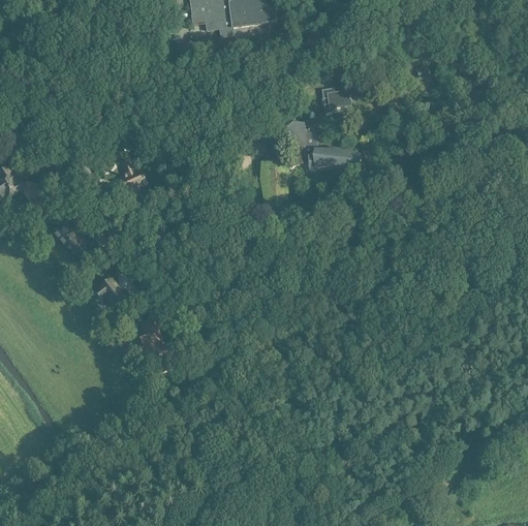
[(233,27),(276,21),(273,0),(188,0),(192,23),(205,21),(207,30),(219,28),(220,36),(234,34),(233,27)]
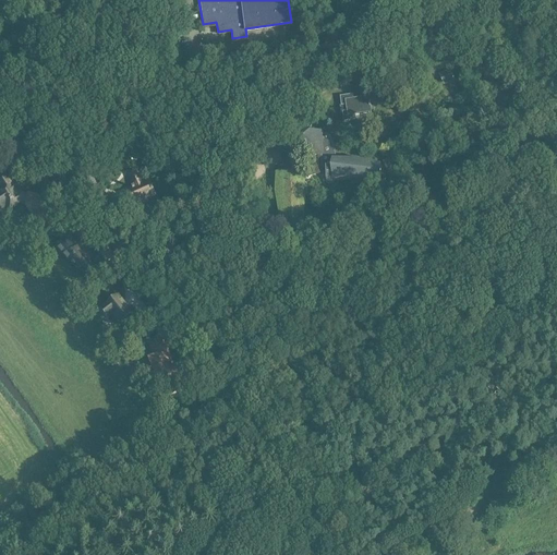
[(448,67),(437,71),(443,82),(453,77),(448,67)]
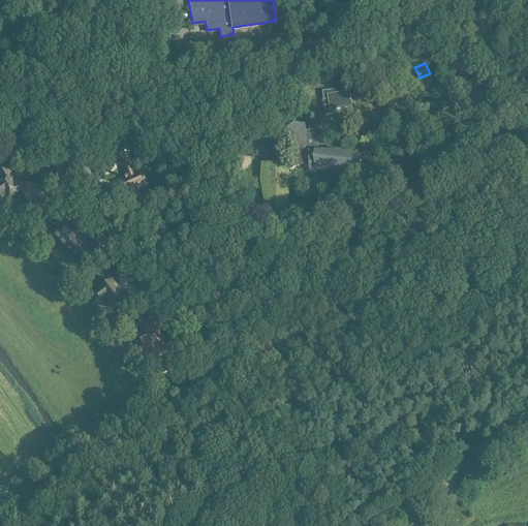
[(336,106),(350,103),(348,89),(334,92),(333,87),(321,89),(324,113),(337,111),(336,106)]
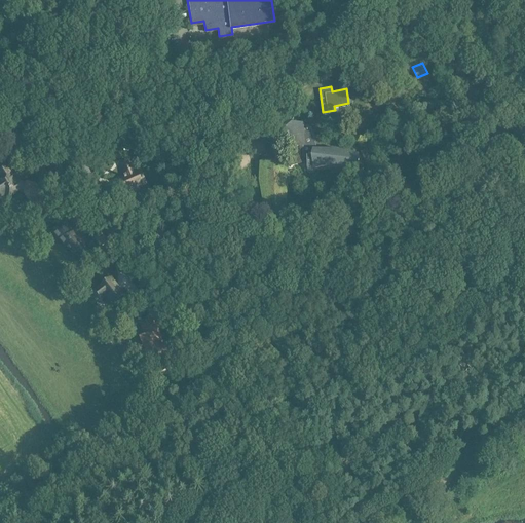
[(278,134),(269,137),(272,145),(272,146),(271,146),(271,147),(274,146),(278,145),(296,144),(302,144),(302,155),(305,155),(306,165),(306,166),(307,167),(307,169),(308,169),(310,169),(311,169),(311,167),(312,166),(312,165),(331,164),(352,170),(357,159),(357,151),(333,146),(314,146),(308,124),(302,126),(302,120),(284,120),(278,120),(278,134)]
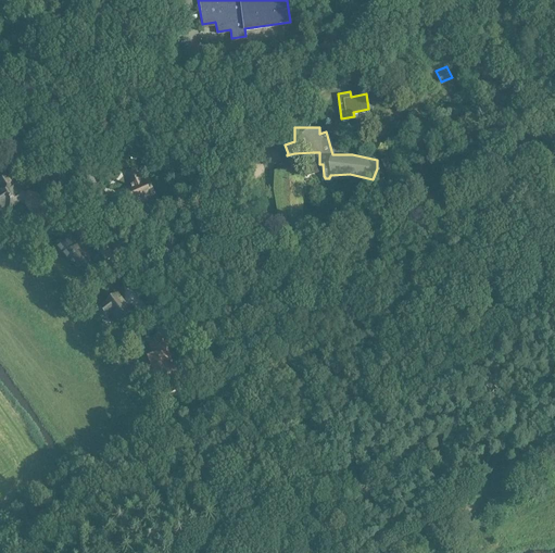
[(429,134),(424,136),(428,145),(433,141),(429,134)]
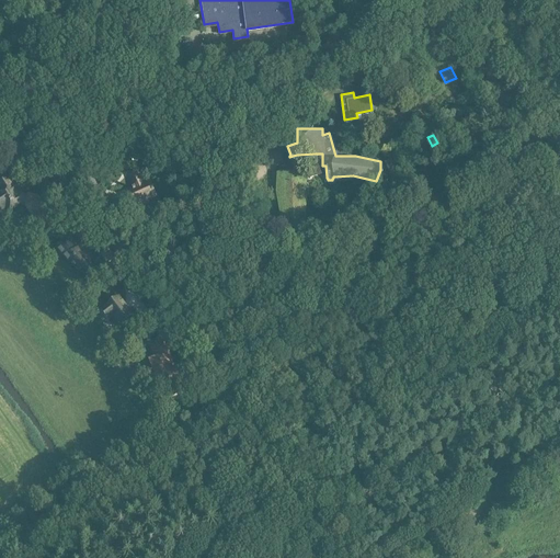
[(390,156),(384,159),(389,173),(397,171),(390,156)]
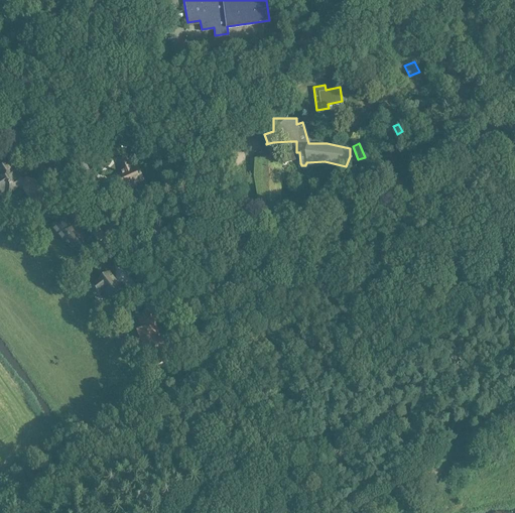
[(126,156),(118,159),(123,172),(119,173),(124,185),(131,181),(132,182),(142,177),(136,165),(131,167),(126,156)]
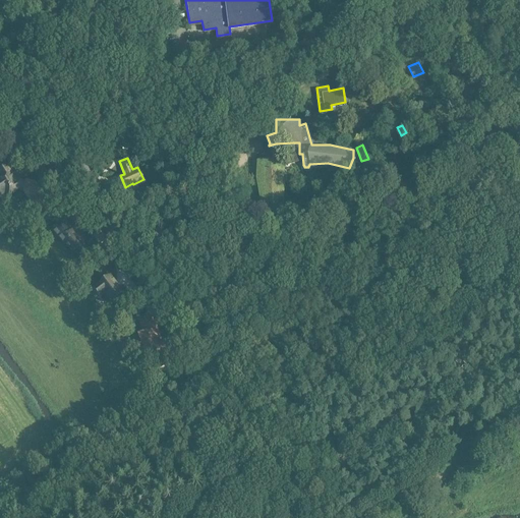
[(21,189),(24,178),(18,177),(18,179),(15,179),(6,164),(5,165),(3,164),(0,166),(0,168),(0,170),(3,175),(0,177),(0,192),(4,190),(7,194),(16,188),(21,189)]
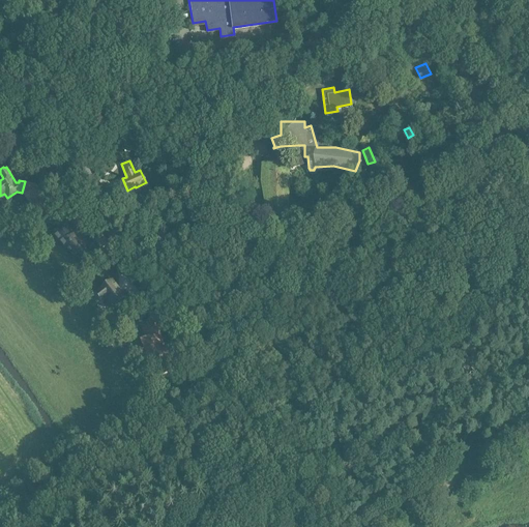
[(25,181),(22,193),(23,193),(29,202),(28,202),(34,212),(48,204),(36,184),(25,181)]
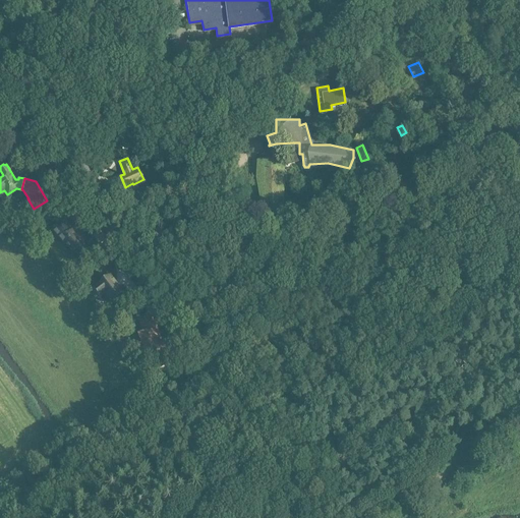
[(61,219),(50,228),(63,244),(65,242),(68,244),(67,245),(74,254),(79,249),(85,243),(89,246),(72,228),(70,229),(61,219)]
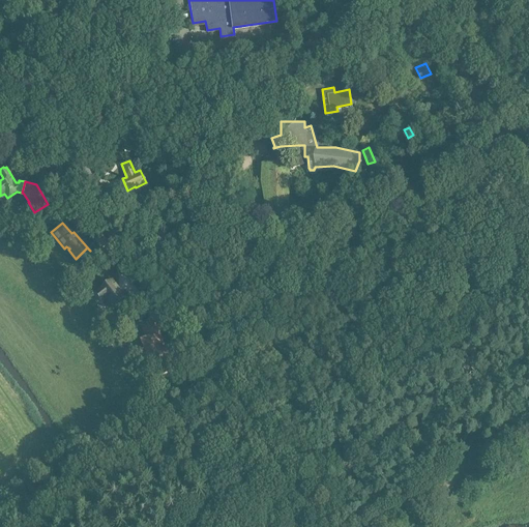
[(111,279),(95,291),(101,299),(104,297),(111,305),(124,296),(111,279)]
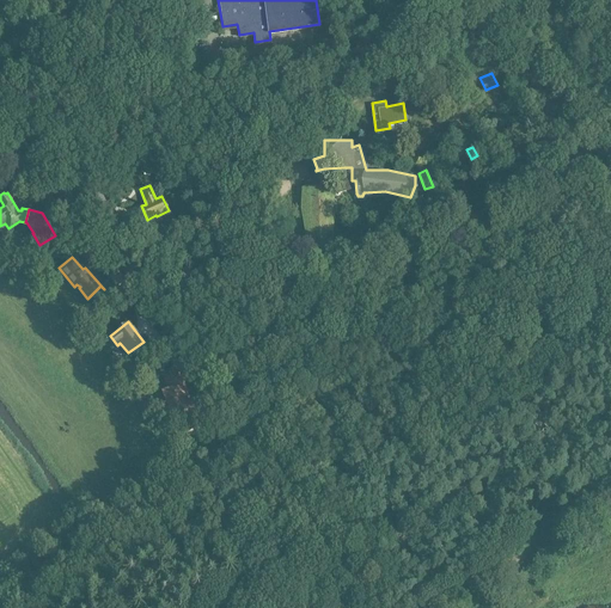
[(133,380),(140,374),(135,366),(127,372),(133,380)]
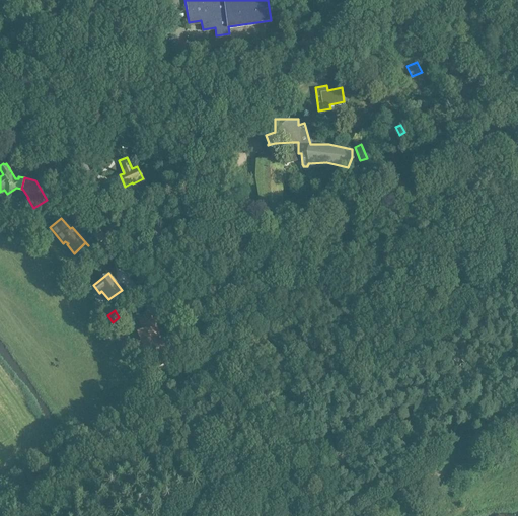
[(143,329),(139,332),(143,345),(140,346),(141,349),(140,349),(142,356),(144,355),(144,358),(152,355),(154,363),(166,359),(163,351),(166,350),(162,338),(159,340),(157,336),(158,335),(151,313),(139,317),(143,329)]
